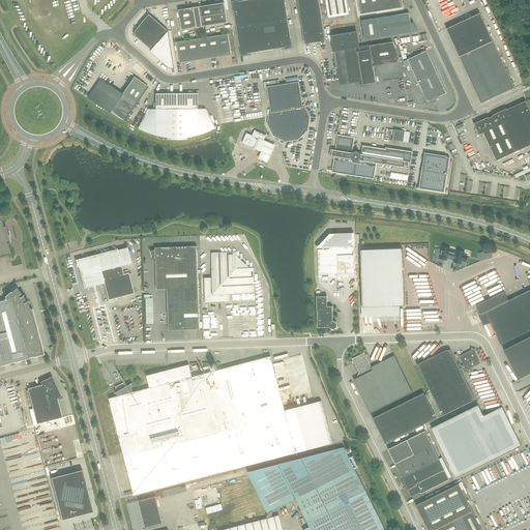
[(238,0),(236,0),(232,1),(241,56),(247,55),(247,53),(285,48),(286,49),(292,48),(284,0),(245,0),(239,1),(238,0)]
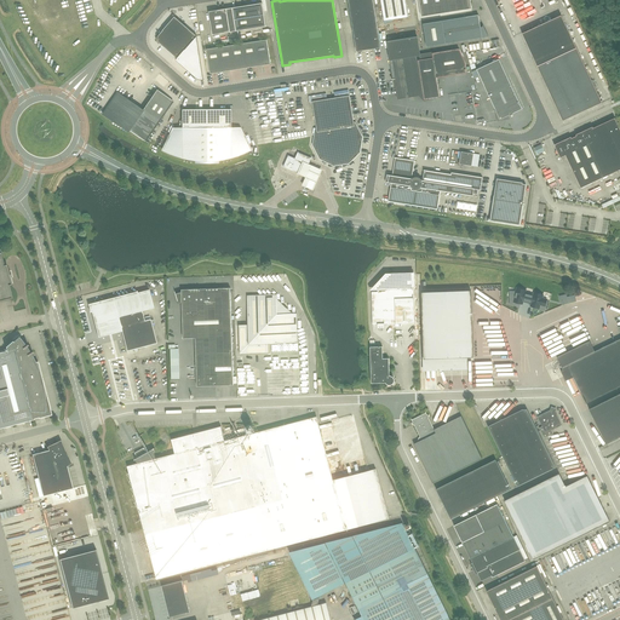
[(380,0),(384,21),(408,17),(406,0),(380,0)]
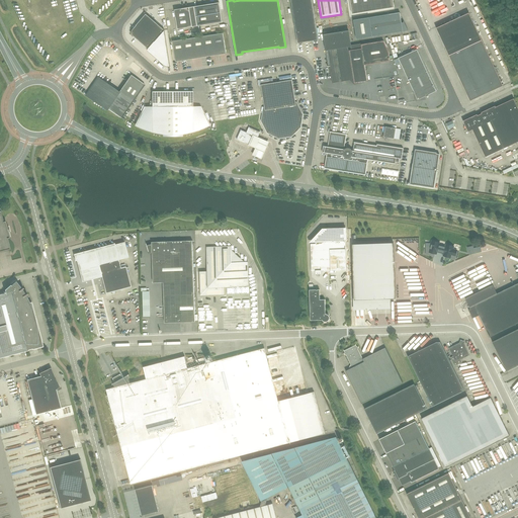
[(349,0),(352,14),(395,7),(393,0),(349,0)]
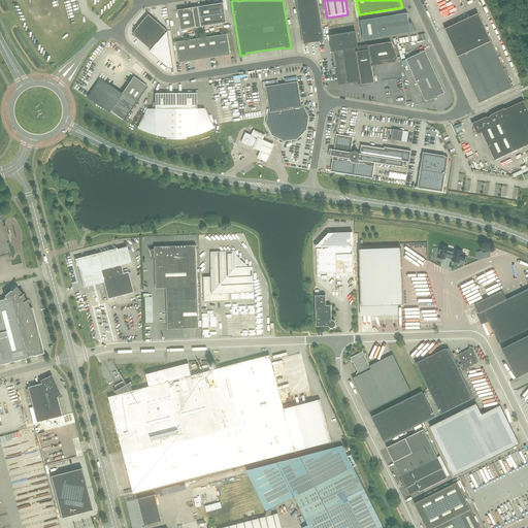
[(448,15),(457,11),(453,0),(449,0),(450,2),(446,4),(447,7),(444,8),(448,15)]
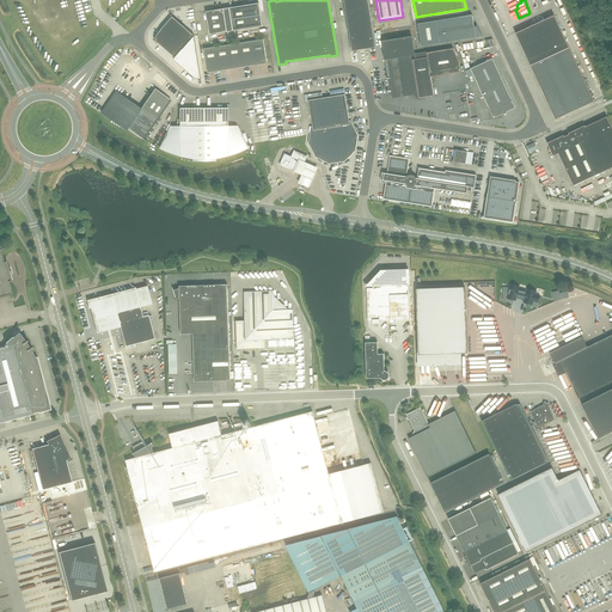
[(210,35),(263,26),(259,2),(206,11),(210,35)]
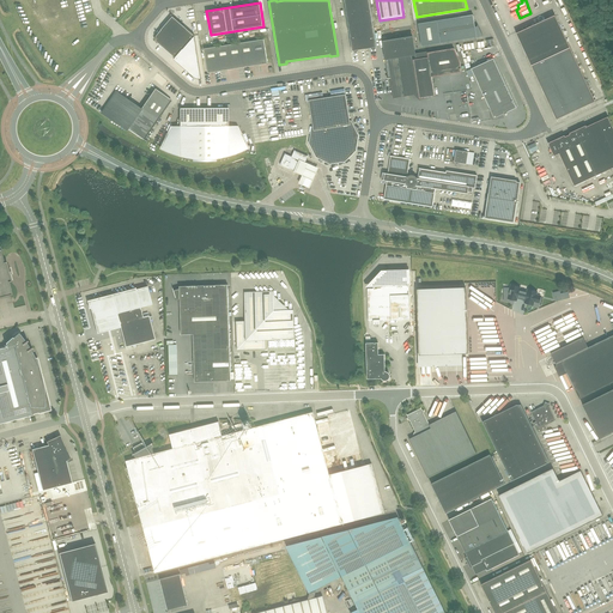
[(461,17),(438,20),(418,24),(422,46),(465,40),(477,37),(483,36),(484,36),(478,25),(478,26),(475,26),(473,14),(461,17)]
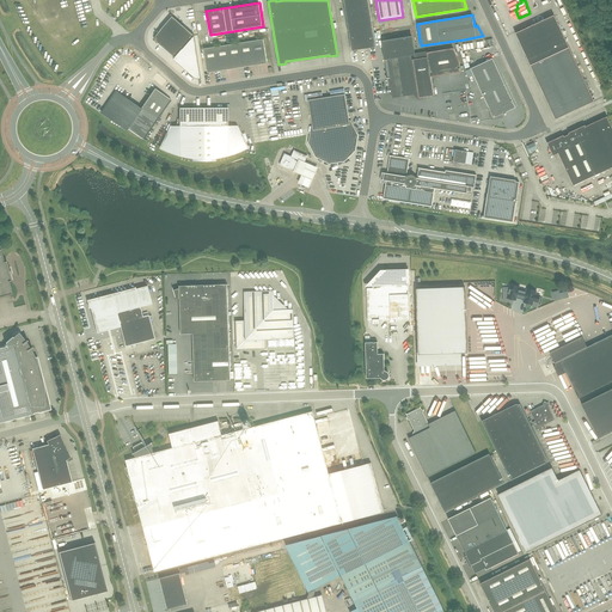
[(594,102),(569,48),(555,16),(515,34),(556,120),(594,102)]
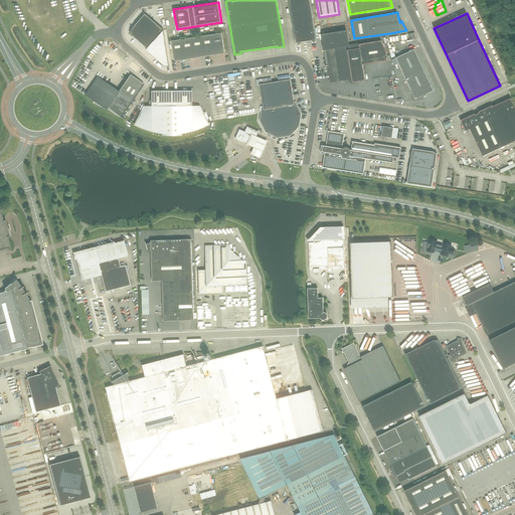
[(132,30),(131,31),(131,33),(132,34),(133,35),(147,48),(146,50),(163,64),(164,65),(165,66),(166,66),(167,66),(168,66),(169,66),(163,30),(145,14),(136,25),(132,30)]
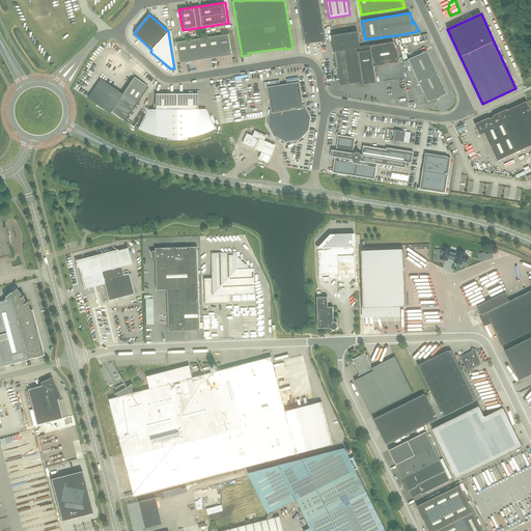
[(368,84),(376,83),(374,66),(400,62),(398,53),(393,42),(360,47),(358,31),(332,35),(335,51),(336,51),(341,84),(360,81),(363,85),(368,84)]
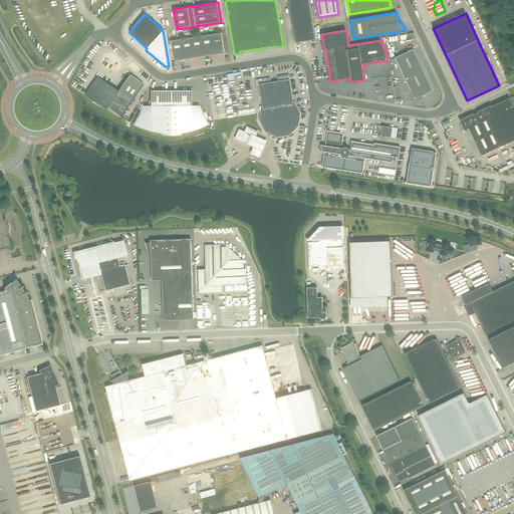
[(171,41),(175,61),(225,53),(221,33),(171,41)]
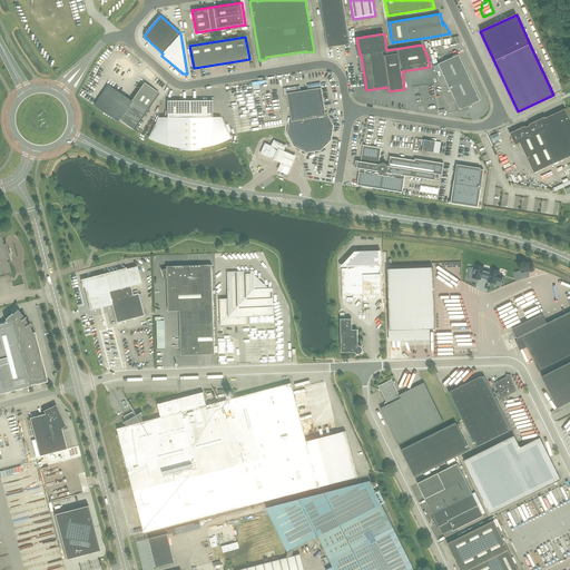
[(459,55),(439,64),(457,101),(455,102),(457,102),(458,105),(459,110),(468,109),(467,107),(480,100),(459,55)]
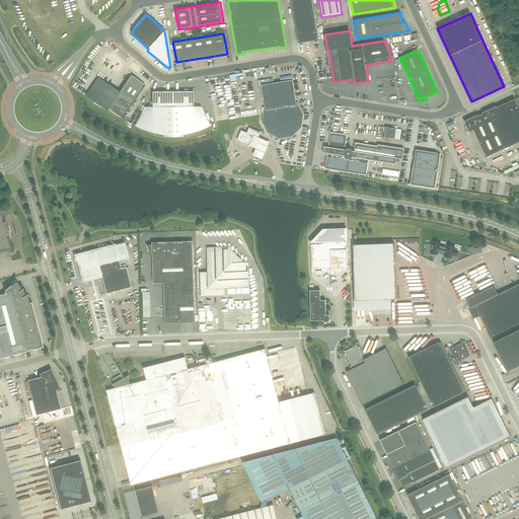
[(107,108),(121,118),(144,84),(131,75),(118,94),(114,92),(108,87),(102,83),(98,78),(86,95),(88,96),(93,98),(97,101),(104,104),(108,107),(107,108)]
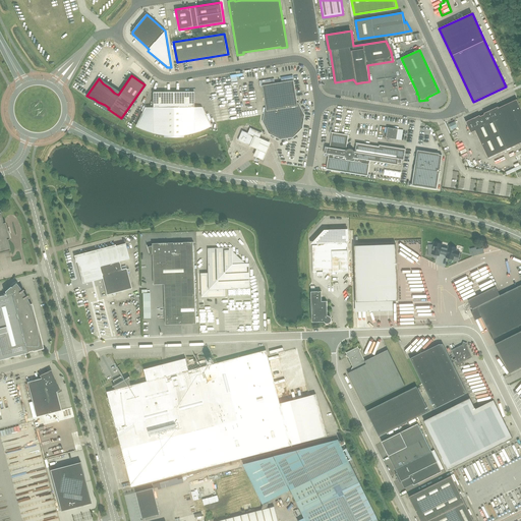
[(302,127),(304,115),(298,104),(297,104),(294,80),(263,85),(267,109),(266,109),(264,121),(270,133),(281,138),(293,136),(302,127)]
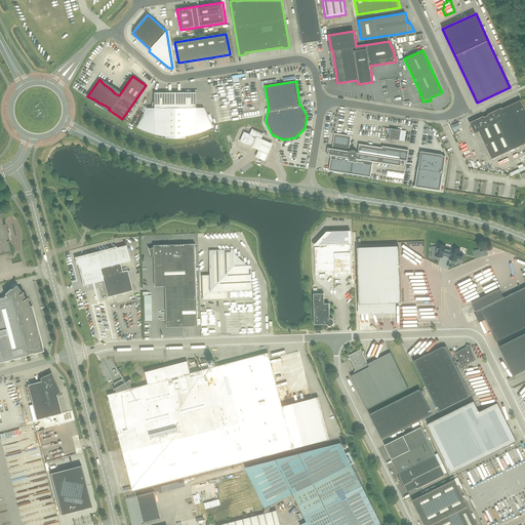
[(206,129),(211,127),(203,110),(197,110),(196,108),(196,92),(174,92),(154,92),(154,109),(153,111),(147,111),(138,127),(144,129),(149,131),(154,133),(160,134),(164,135),(164,138),(185,138),(185,135),(190,134),(196,133),(201,131),(206,129)]
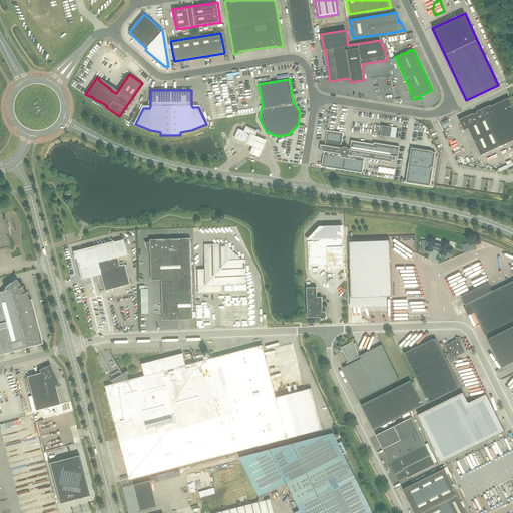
[(512,140),(512,106),(509,97),(491,106),(490,105),(459,120),(464,130),(468,128),(481,155),(512,140)]
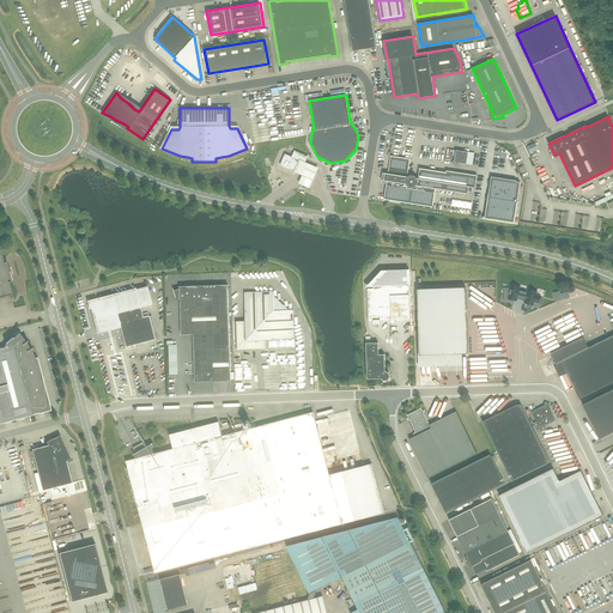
[(528,146),(532,153),(538,150),(535,143),(528,146)]
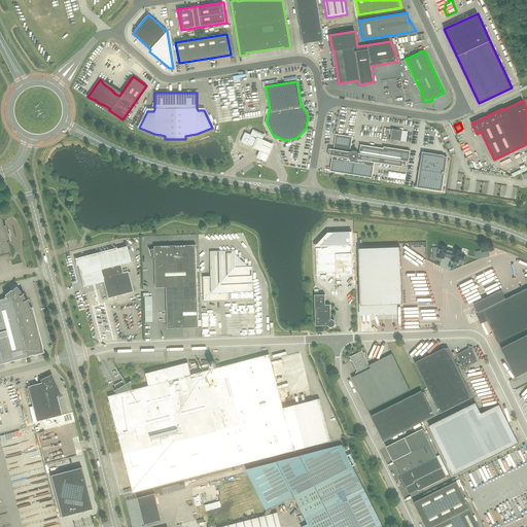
[(400,141),(402,131),(392,129),(390,139),(400,141)]
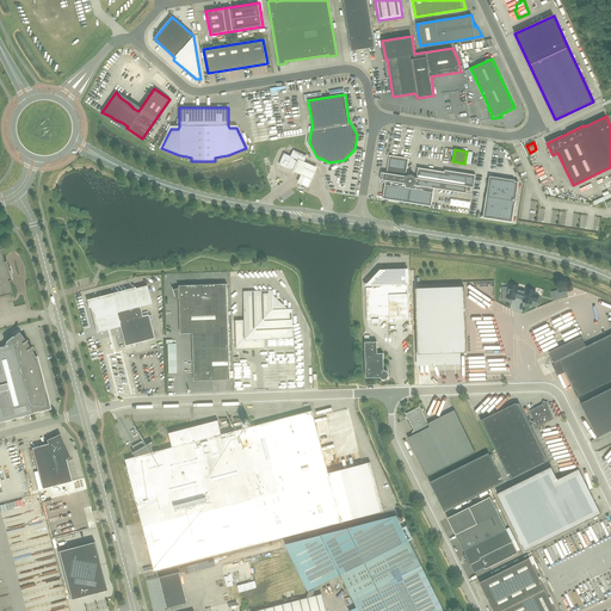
[(284,153),(279,165),(294,171),(300,160),(303,161),(306,159),(307,155),(294,150),(292,154),(291,156),(284,153)]
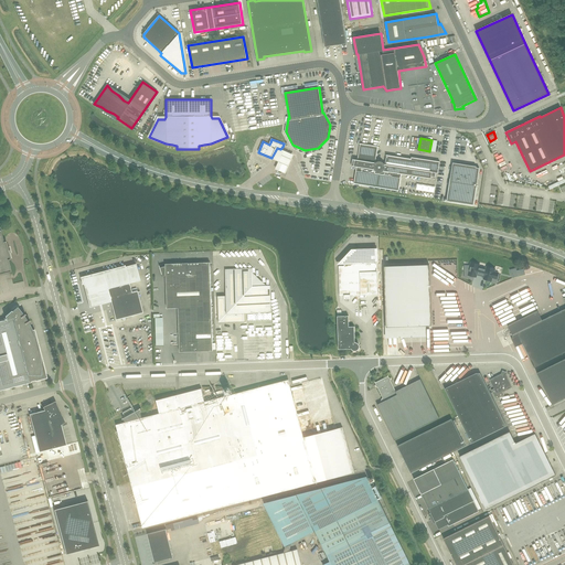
[(377,162),(375,163),(379,147),(360,144),(356,160),(353,159),(352,167),(355,167),(353,183),(400,191),(402,174),(432,179),(432,178),(432,177),(435,177),(436,173),(438,173),(439,161),(412,157),(412,159),(386,155),(385,164),(384,164),(383,163),(382,162),(380,161),(377,162)]
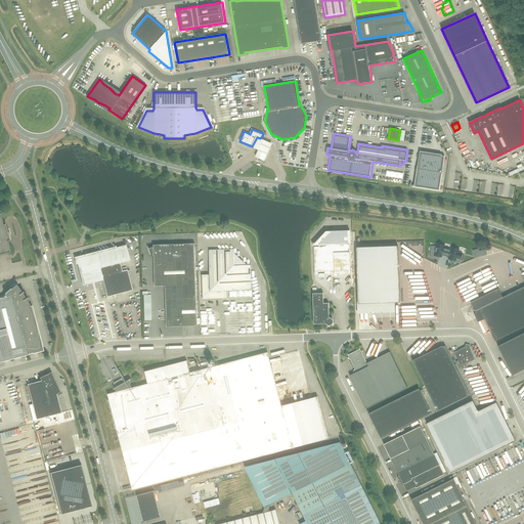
[(260,138),(257,137),(252,146),(251,148),(259,151),(258,153),(256,158),(265,162),(267,157),(273,144),(260,138)]
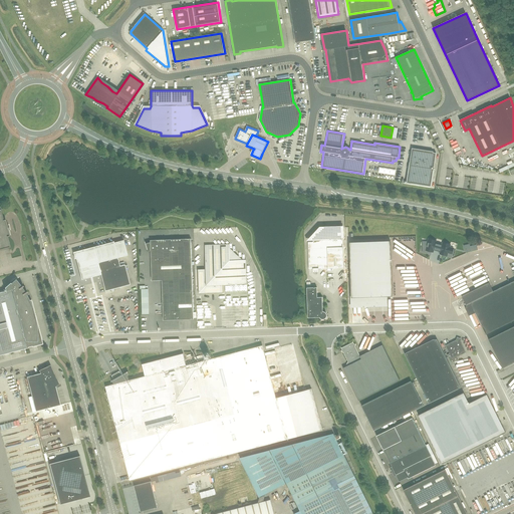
[(433,152),(412,149),(410,162),(407,183),(431,187),(435,166),(434,166),(436,153),(433,153),(433,152)]
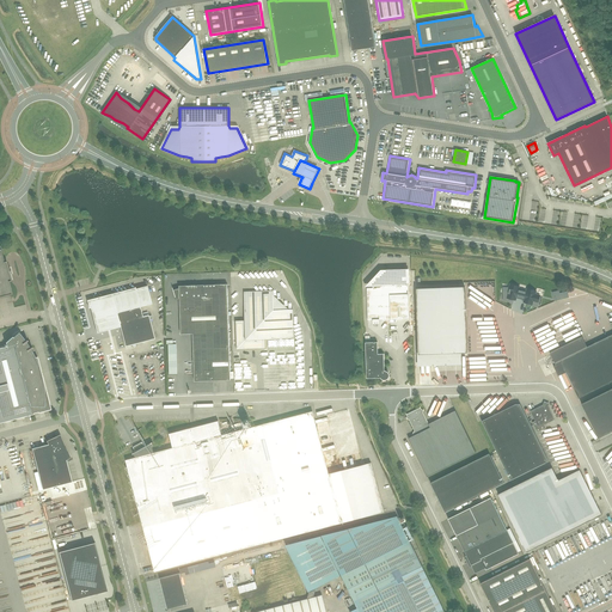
[(0,250),(0,249),(0,297),(12,294),(8,281),(11,281),(6,261),(4,262),(0,250)]
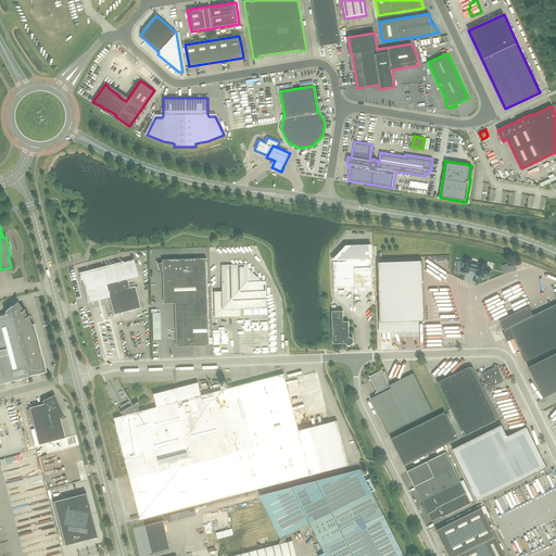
[(332,261),(339,260),(339,262),(333,262),(333,269),(335,291),(339,291),(339,293),(343,293),(343,291),(351,290),(371,290),(370,258),(371,258),(371,244),(345,245),(332,261)]
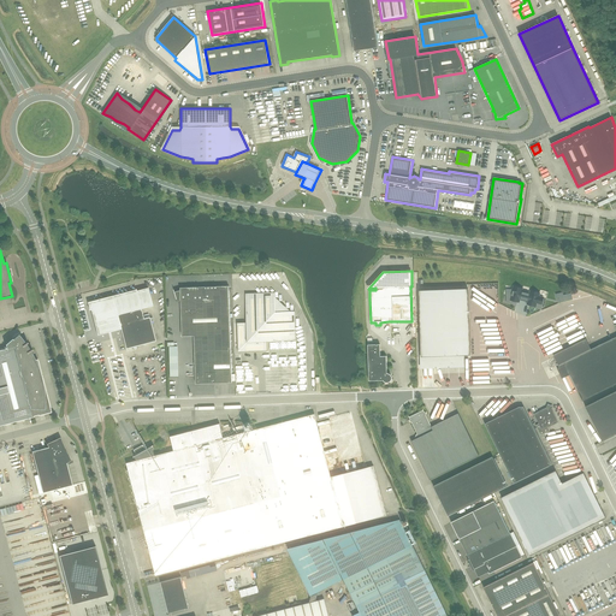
[(181,298),(182,336),(194,336),(196,384),(232,383),(229,286),(181,288),(173,289),(177,298),(181,298)]
